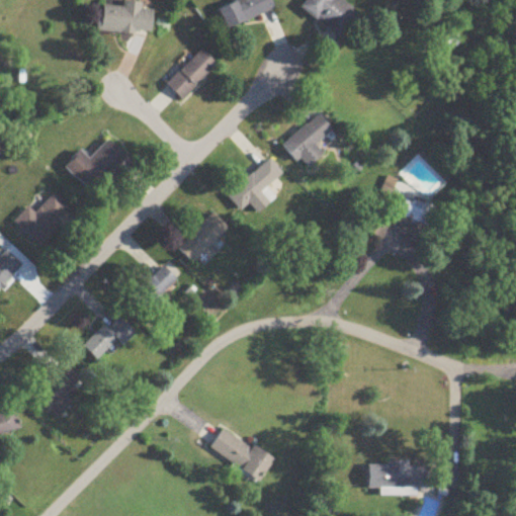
[(275,9),(271,0),(235,0),(220,6),(227,27),(275,9)]
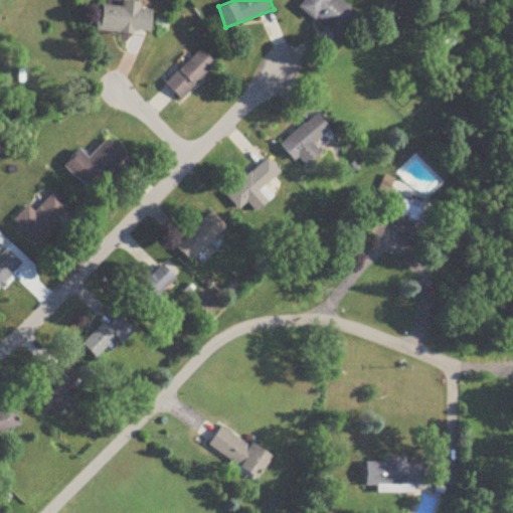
[(358,14),(339,0),(304,0),(299,7),(340,38),(358,14)]
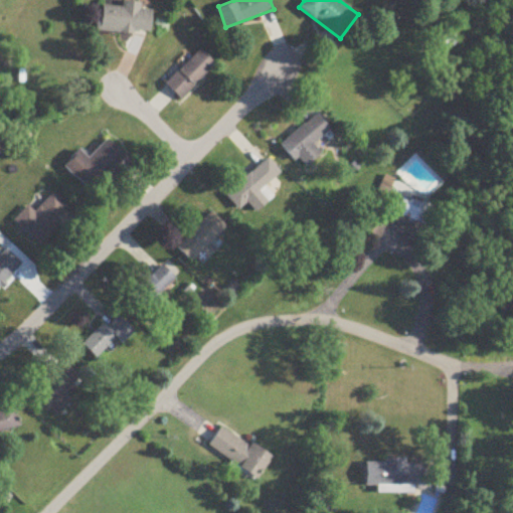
[(100,30),(151,34),(152,9),(142,9),(142,2),(124,1),(124,6),(101,5),(100,30)]
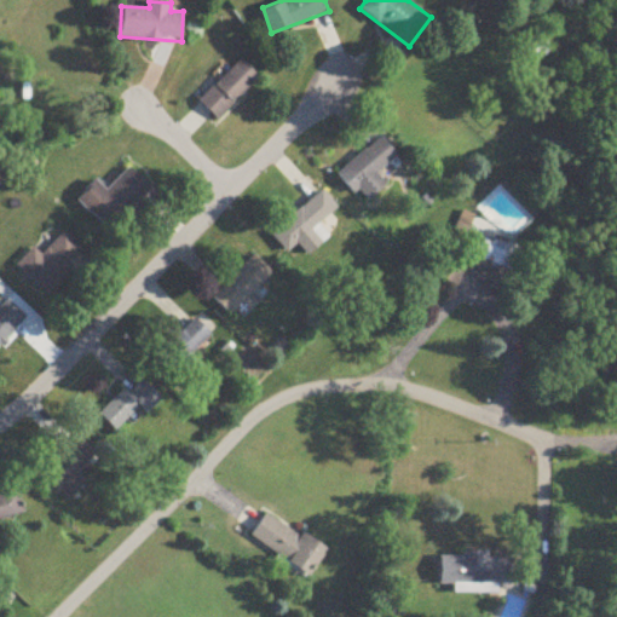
[(260,76),(242,58),(200,99),(219,119),(260,76)]
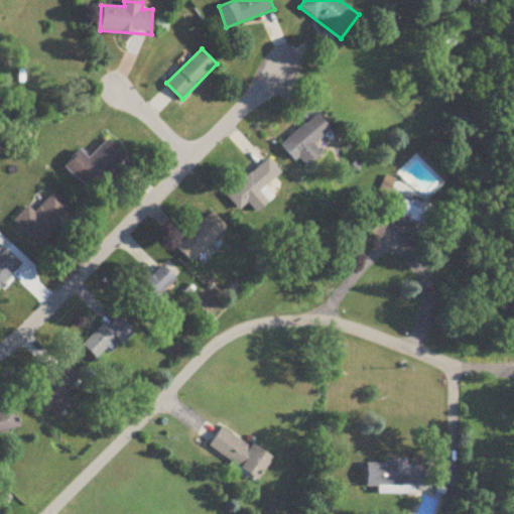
[(284,143),(298,159),(332,129),(317,113),(284,143)]
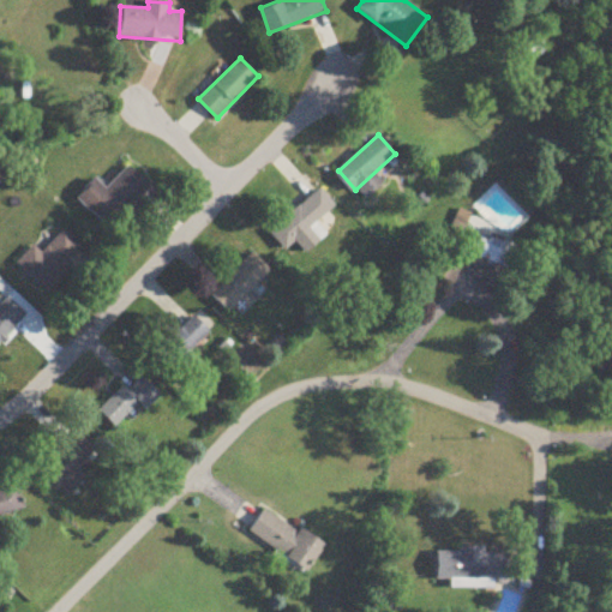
[(112,229),(151,186),(129,165),(107,187),(97,178),(78,197),(112,229)]
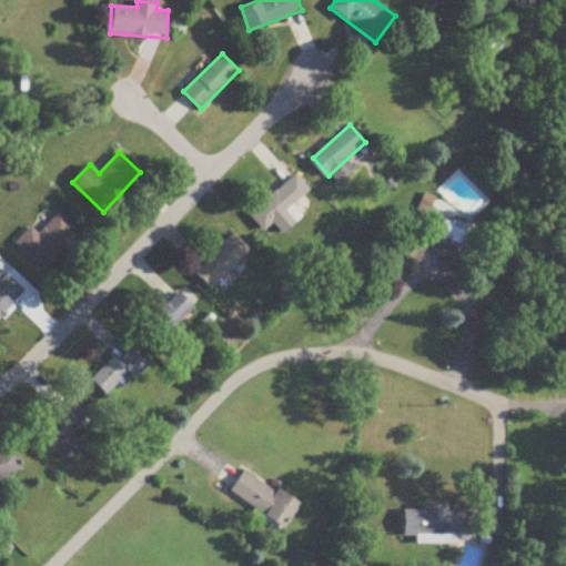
[(250,213),(264,230),(274,222),(283,233),(303,218),(293,205),(311,191),(297,174),(250,213)]
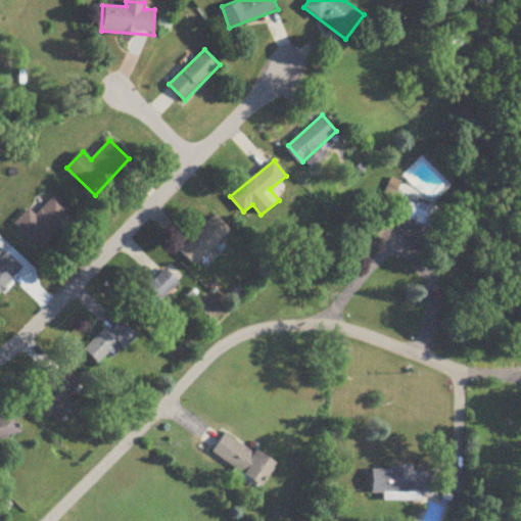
[(37,215),(29,208),(15,223),(40,246),(72,211),(54,195),(37,215)]
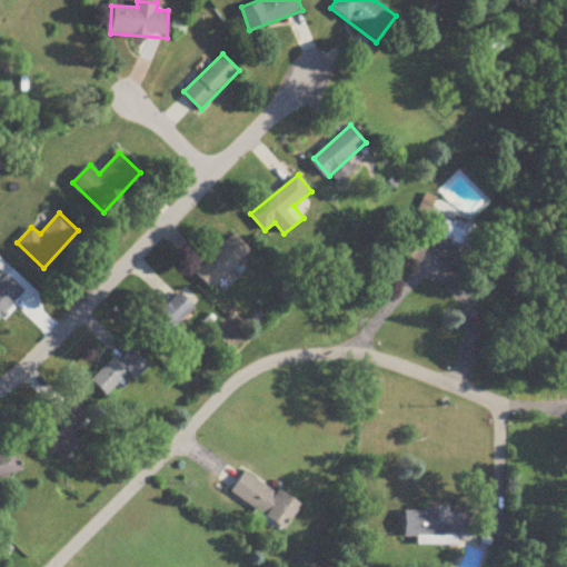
[(400,252),(421,260),(426,249),(465,264),(479,225),(455,216),(453,221),(436,215),(427,240),(407,234),(400,252)]
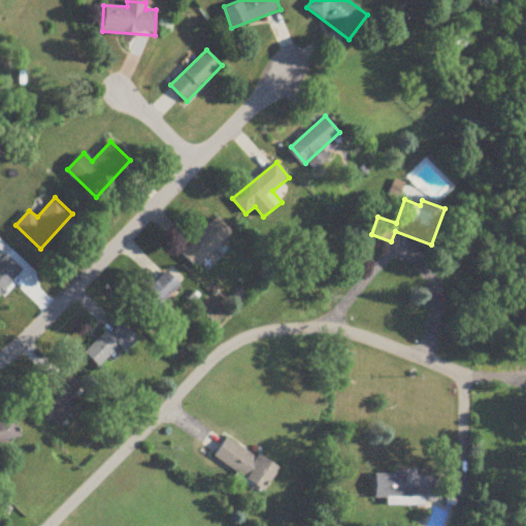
[(183,252),(198,267),(232,232),(218,217),(183,252)]
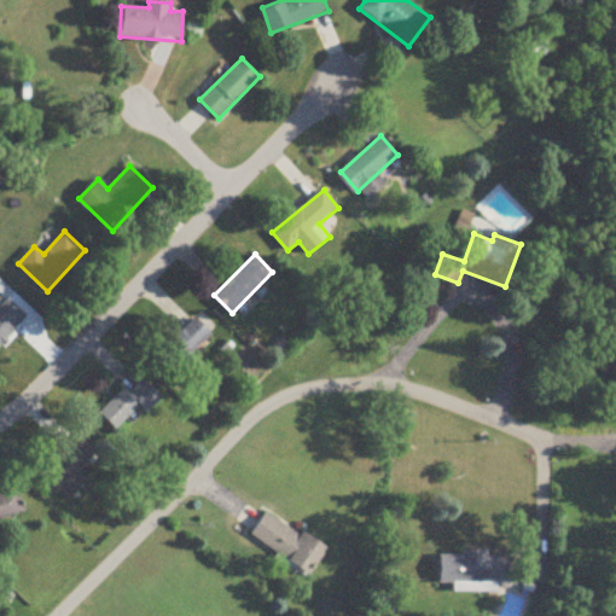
[(0,303),(0,346),(27,313),(6,297),(0,303)]
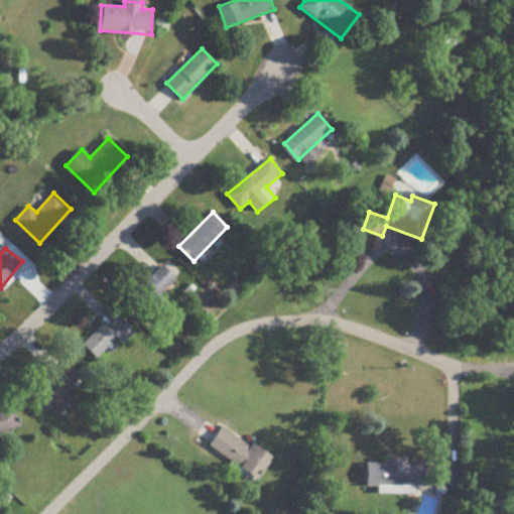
[(130,295),(145,309),(177,277),(163,263),(130,295)]
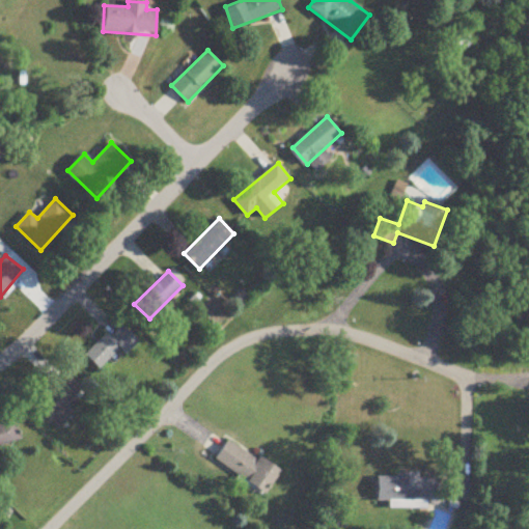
[(112,337),(106,331),(86,355),(102,368),(119,346),(128,354),(139,340),(121,326),(112,337)]
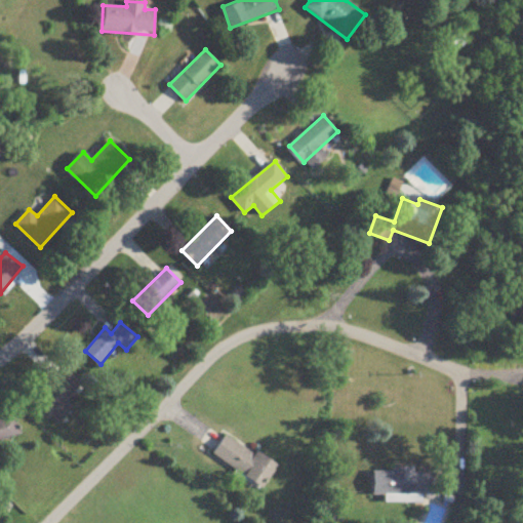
[(0,441),(21,435),(13,413),(0,417),(0,441)]
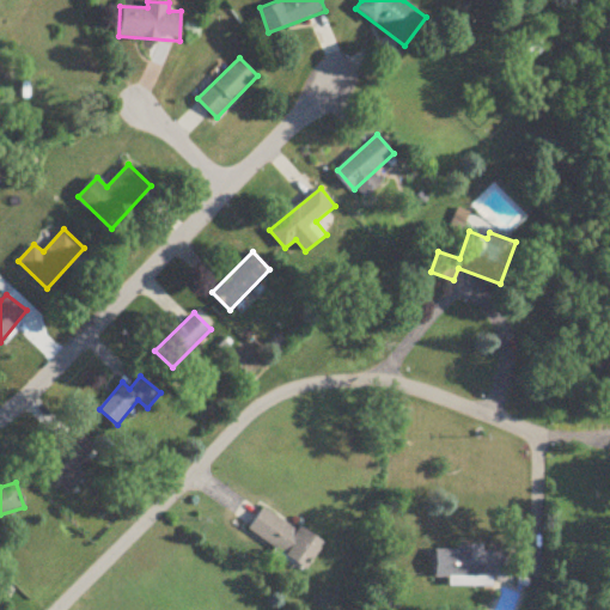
[(298,530),(264,506),(249,529),(307,568),(325,542),(300,525),(298,530)]
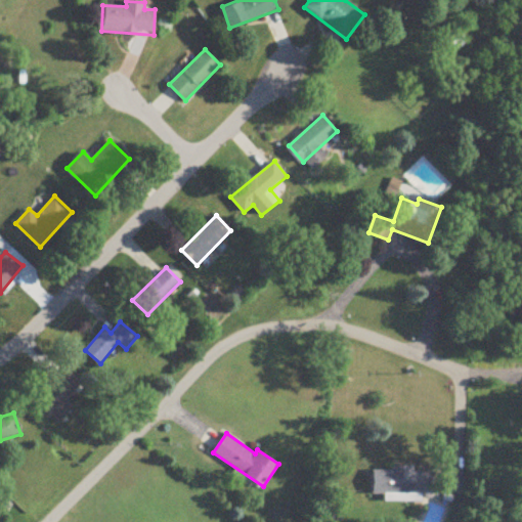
[(386,501),(423,501),(423,492),(435,492),(436,471),(411,470),(412,465),(395,465),(395,469),(374,469),(374,492),(386,493),(386,501)]
